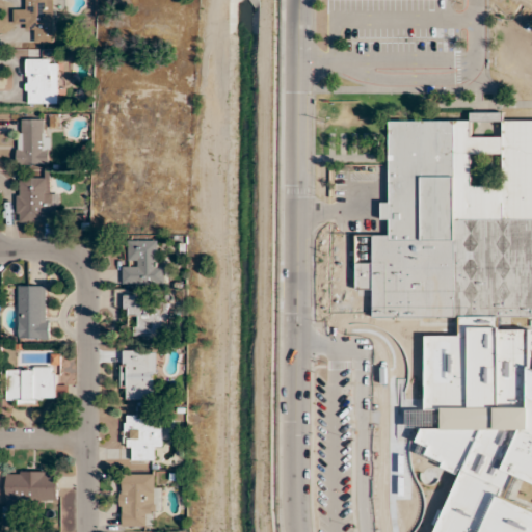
[(54,0),(24,0),(25,10),(15,10),(15,24),(25,24),(25,31),(35,31),(35,43),(55,43),(54,0)]
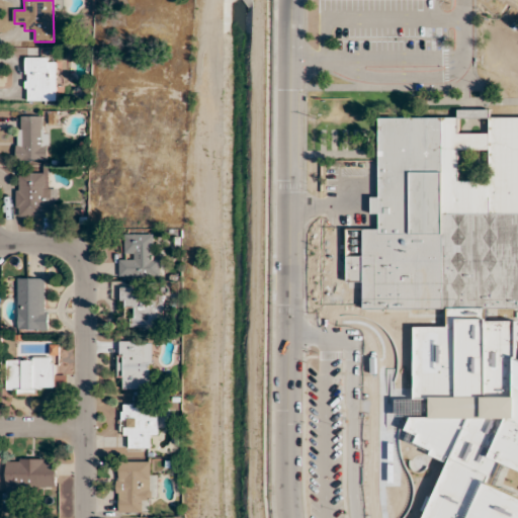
[(58,102),(58,58),(26,58),(26,102),(58,102)]
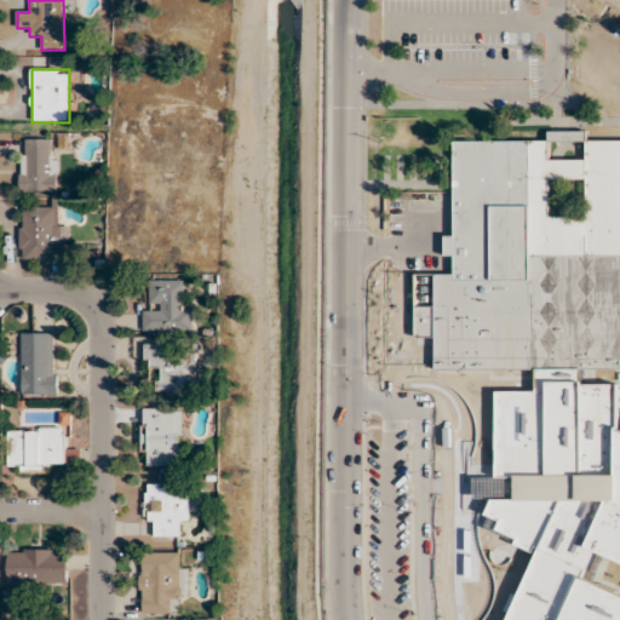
[(547,141),(454,141),(454,236),(446,236),(446,258),(454,258),(454,275),(415,275),(415,338),(438,338),(438,369),(619,368),(619,139),(589,139),(589,132),(547,132),(547,141)]
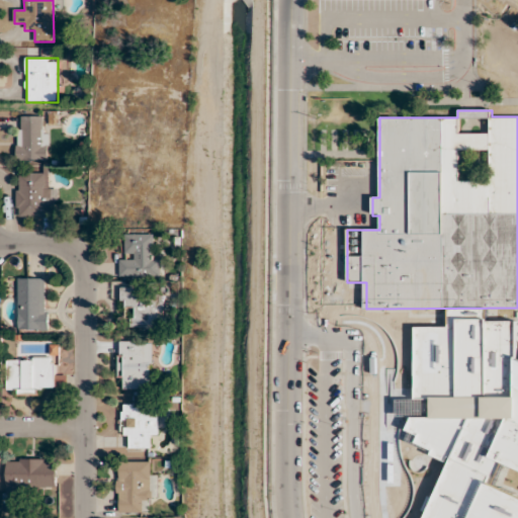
[(17,160),(50,160),(50,116),(16,116),(17,160)]
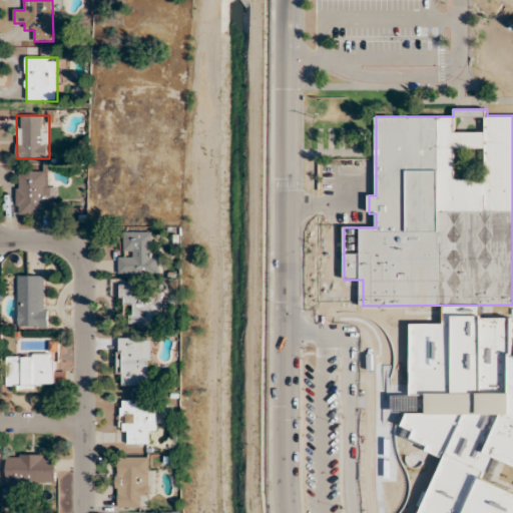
[(16,171),(16,214),(56,214),(56,182),(48,182),(48,171),(16,171)]
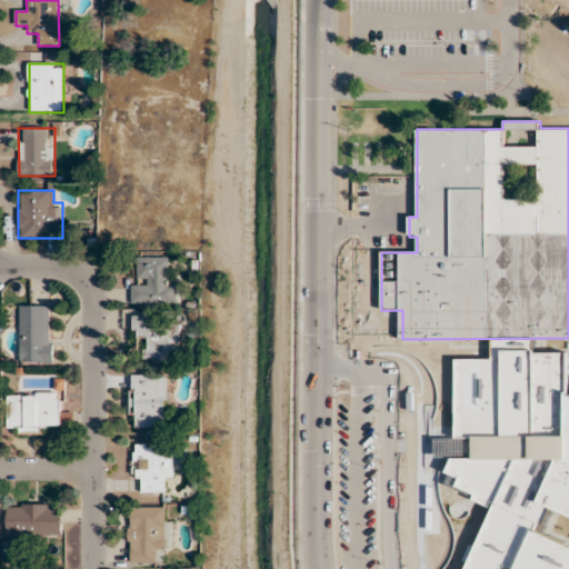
[(133,305),(176,305),(176,280),(166,280),(166,258),(133,258),(133,305)]
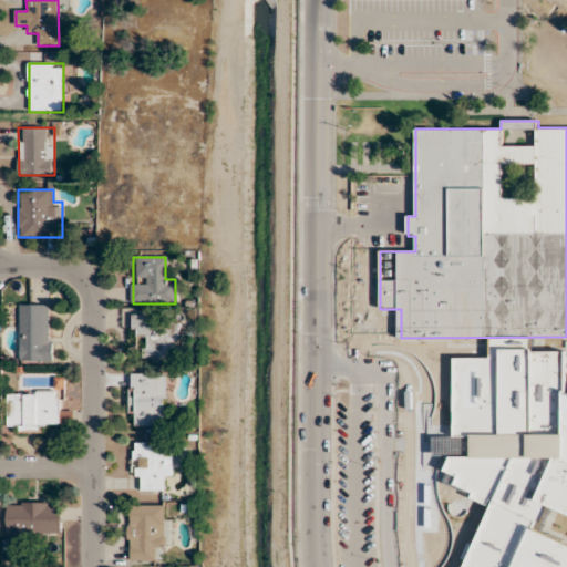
[(20,303),(20,361),(53,361),(53,303),(20,303)]
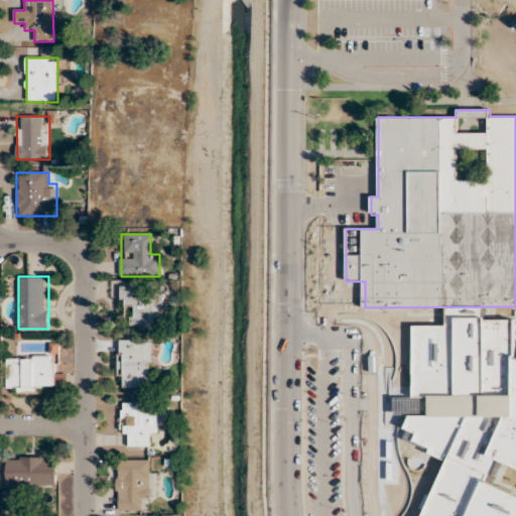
[(159,328),(159,289),(120,289),(121,306),(130,306),(130,328),(159,328)]
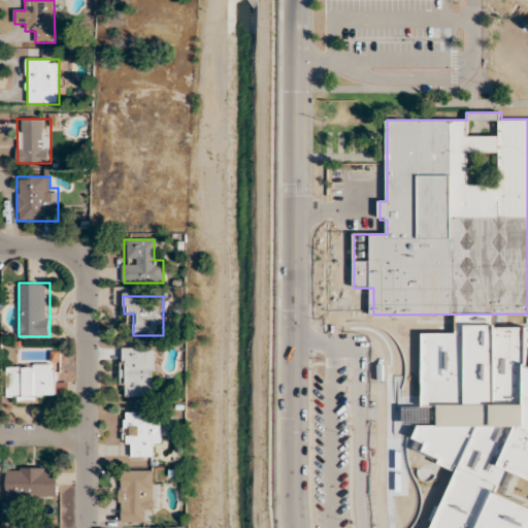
[(407,330),(407,452),(486,452),(487,330),(407,330)]
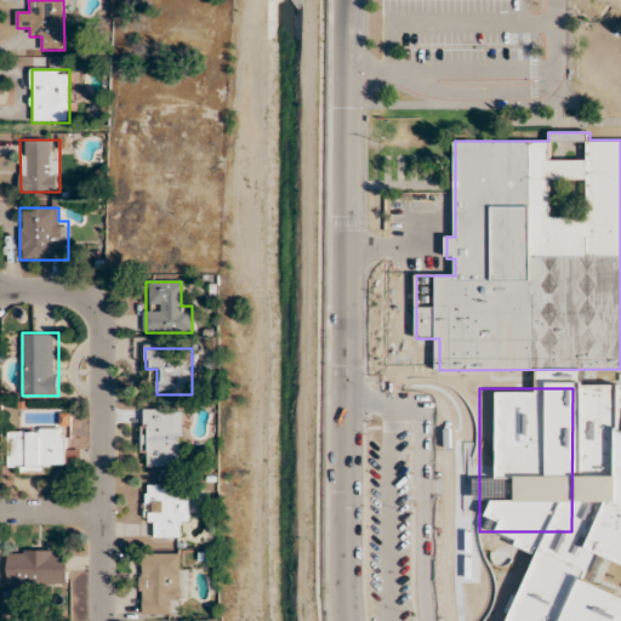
[(182,467),(182,409),(143,409),(143,467),(182,467)]
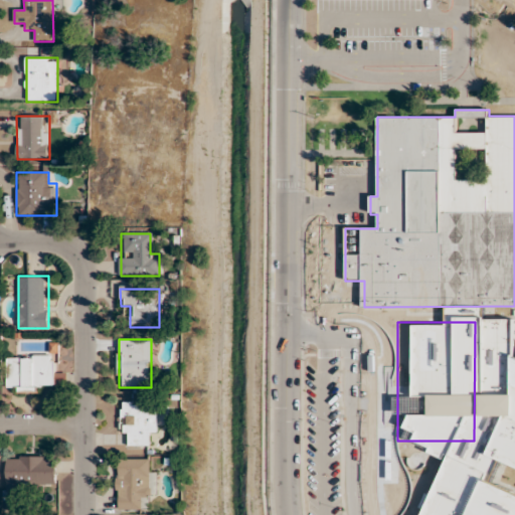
[(7,391),(44,391),(44,384),(65,385),(65,373),(54,373),(54,355),(7,355),(7,391)]
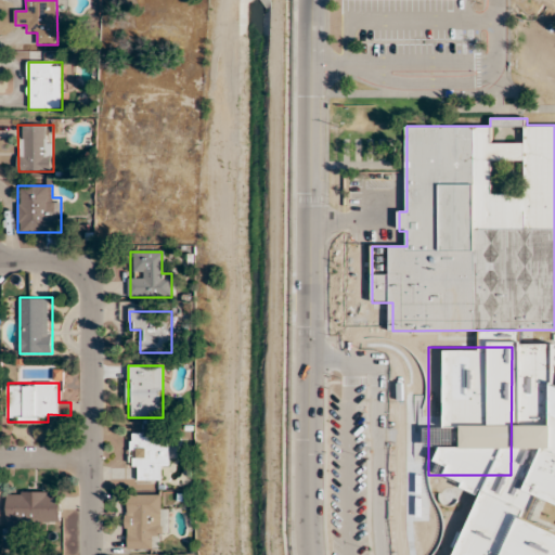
[(169,469),(169,435),(130,435),(130,469),(139,469),(139,481),(159,481),(159,469),(169,469)]
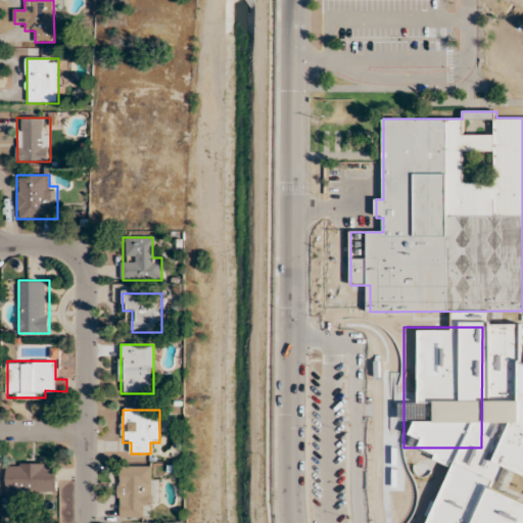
[(56,463),(5,463),(5,494),(56,494),(56,463)]
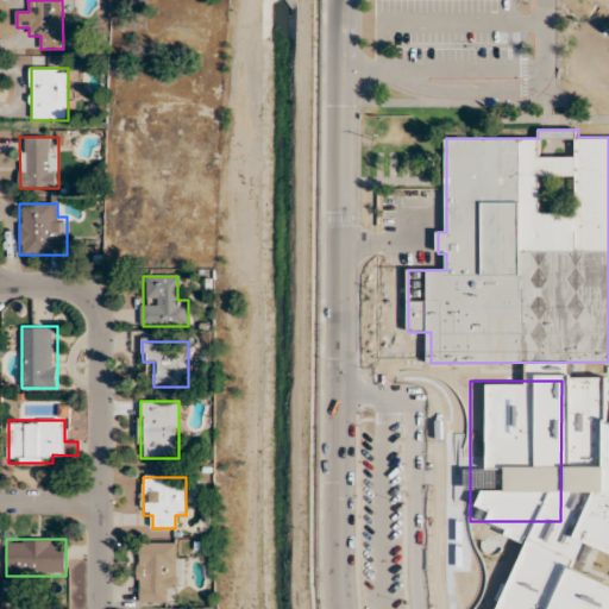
[(137,603),(169,603),(169,591),(179,591),(179,542),(137,542),(137,603)]
